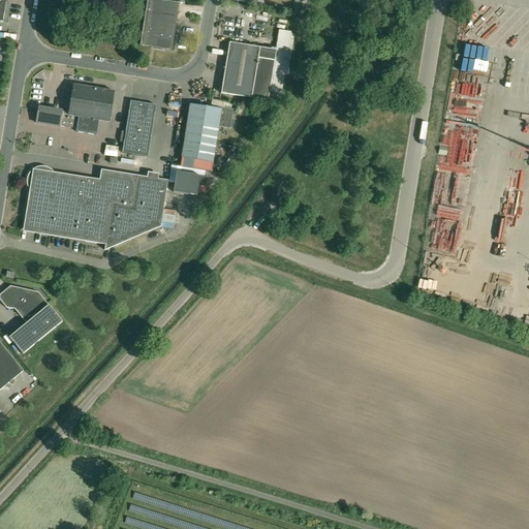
[(161,0),(147,0),(141,45),(172,51),(179,3),(161,0)]
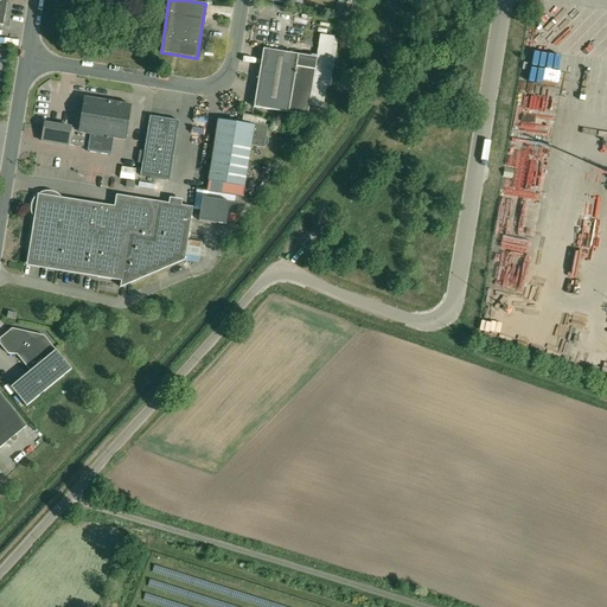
[(254,107),(289,113),(307,116),(310,104),(321,107),(324,103),(334,37),(320,34),(317,57),(263,49),(254,107)]
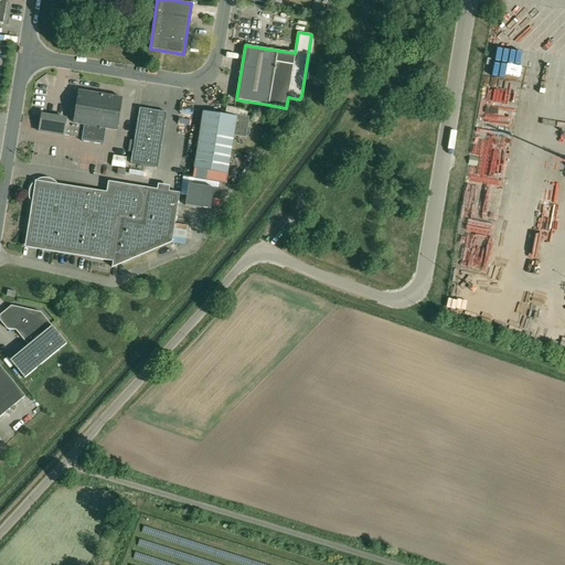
[(104,145),(107,129),(117,130),(123,98),(78,91),(74,120),(42,115),(39,131),(64,136),(64,135),(82,138),(82,141),(104,145)]
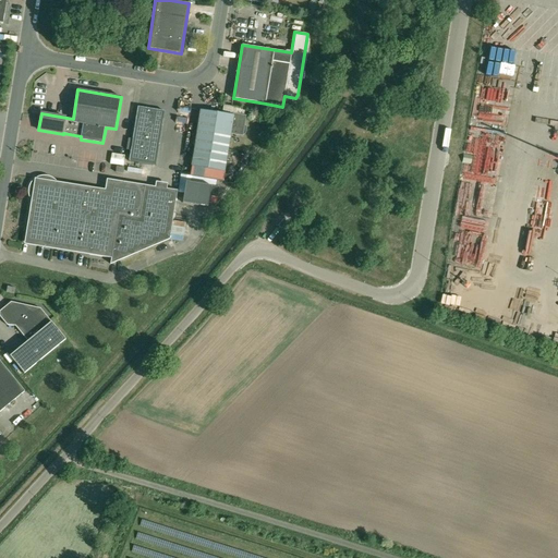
[(192,166),(191,176),(223,181),(225,170),(227,159),(231,133),(242,135),(244,134),(245,133),(246,132),(246,130),(246,128),(245,125),(244,125),(245,117),(243,116),(244,109),(222,106),(221,113),(218,112),(201,110),(199,117),(194,154),(192,165),(192,166)]
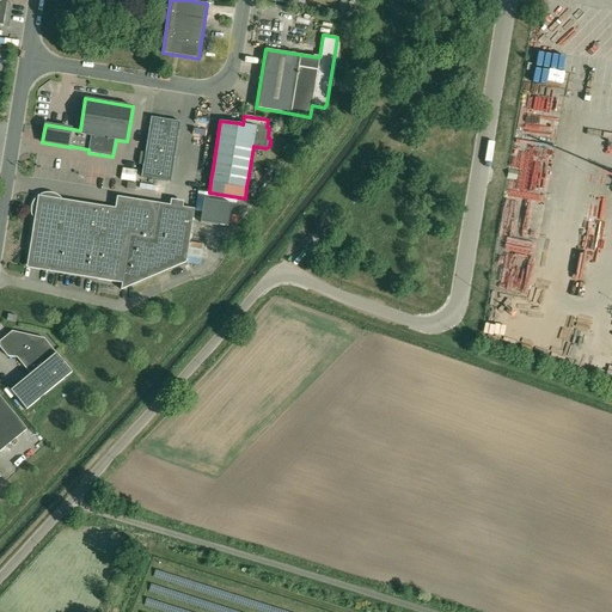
[(181,122),(151,117),(141,177),(171,182),(181,122)]
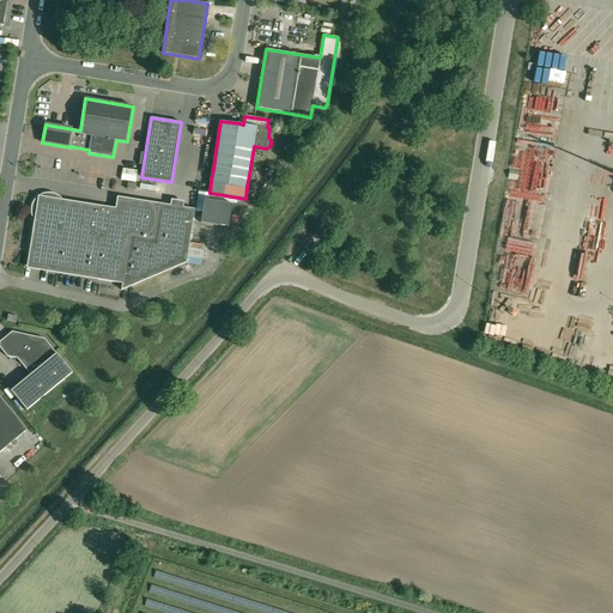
[(121,180),(135,182),(138,170),(123,168),(121,180)]
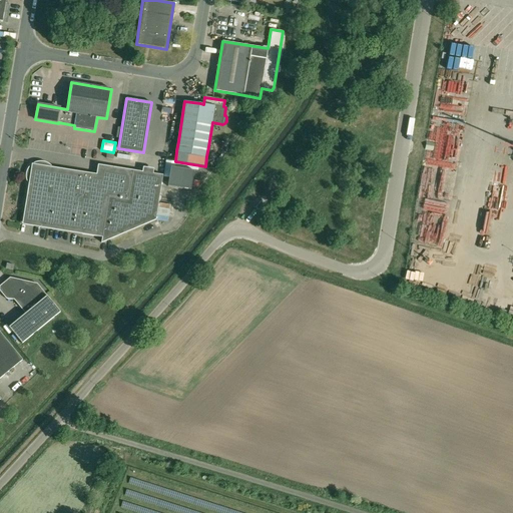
[(163,175),(133,170),(103,165),(101,175),(32,164),(31,165),(30,166),(29,167),(28,168),(28,170),(27,171),(27,172),(26,173),(26,175),(26,177),(26,178),(27,179),(27,180),(27,182),(28,183),(29,184),(26,204),(27,205),(27,209),(28,214),(31,218),(34,221),(38,224),(42,225),(42,227),(102,237),(101,242),(156,220),(163,175)]
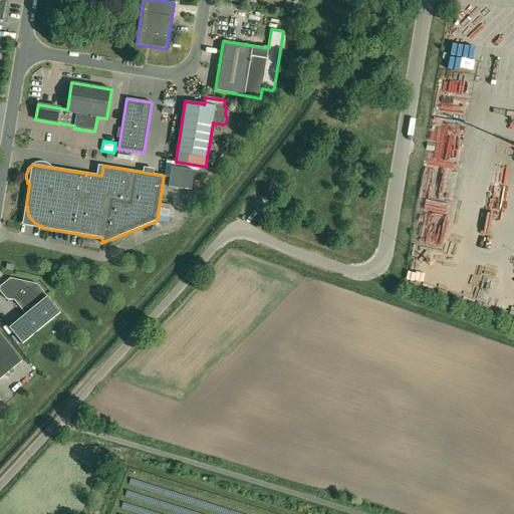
[(171,168),(168,187),(192,191),(193,181),(201,183),(202,173),(171,168)]
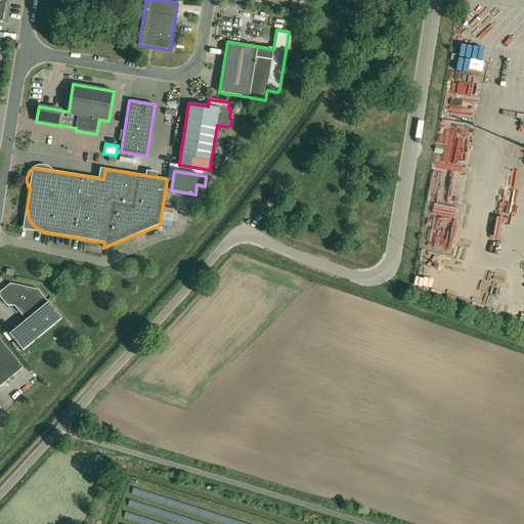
[(23,351),(61,318),(38,290),(10,284),(1,292),(0,297),(7,305),(14,306),(26,320),(9,335),(23,351)]
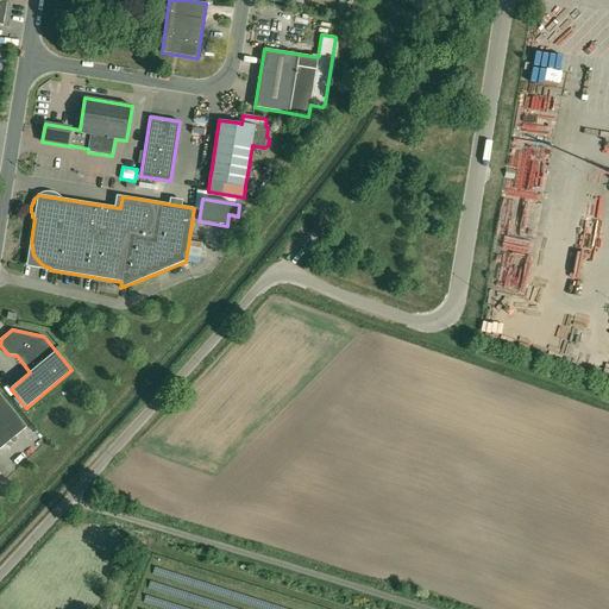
[(0,449),(27,427),(0,394),(0,449)]
